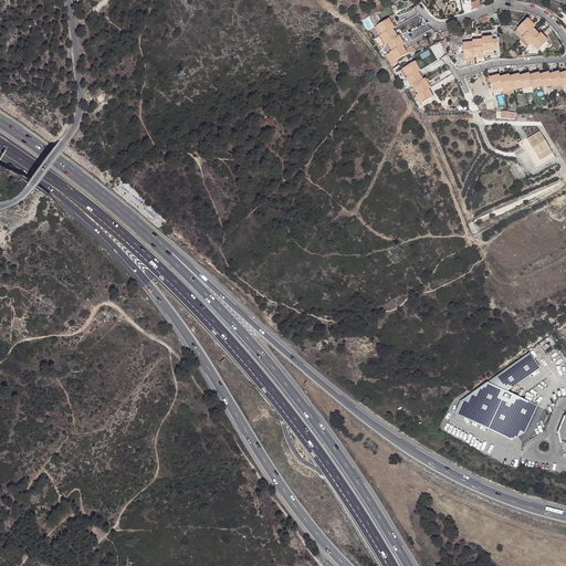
[(525,37),(523,38),(530,45),(532,43),(538,51),(547,42),(541,34),(538,37),(532,29),(534,28),(524,17),(514,25),(525,37)]
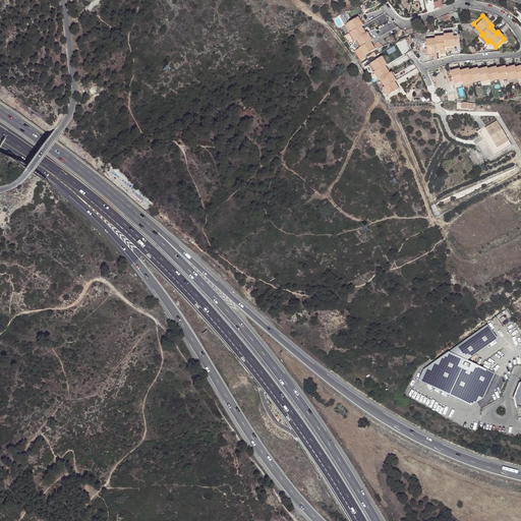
[(357,18),(347,24),(352,32),(350,33),(355,41),(356,40),(361,48),(359,48),(364,56),(374,51),(371,46),(372,45),(370,42),(372,41),(370,38),(369,39),(366,34),(365,35),(362,30),(363,30),(361,26),(363,25),(361,21),(360,22),(357,18)]
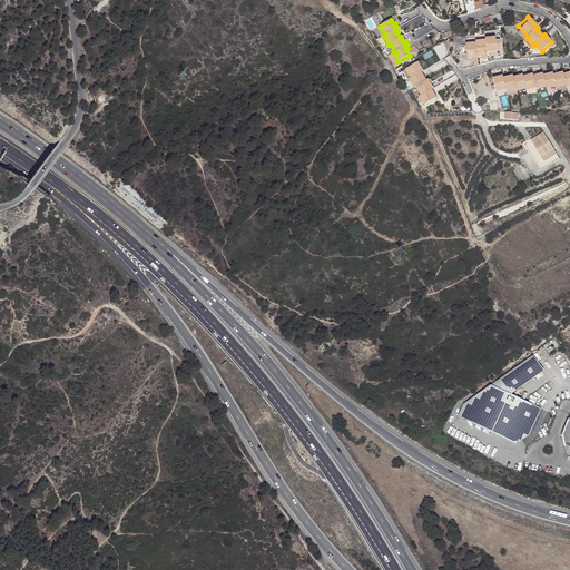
[(533,46),(527,38),(523,41),(530,48),(533,46)]
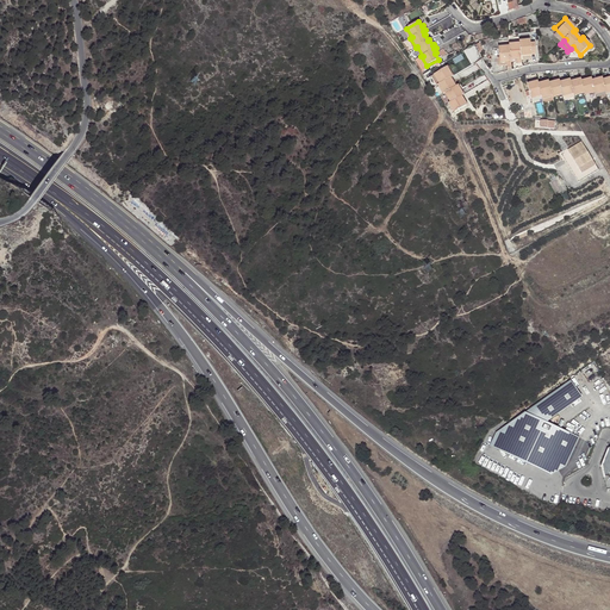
[(499,49),(500,57),(500,62),(511,61),(511,60),(517,58),(517,64),(522,63),(522,61),(521,56),(531,55),(536,55),(535,43),(530,43),(530,42),(520,43),(520,44),(509,45),(509,48),(499,49)]
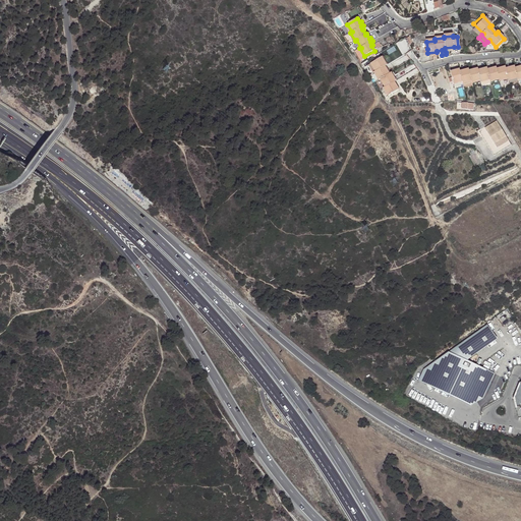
[(382,57),(371,63),(375,71),(374,72),(379,80),(381,79),(385,87),(383,88),(388,96),(398,90),(394,81),(395,81),(391,73),(389,74),(385,66),(386,65),(382,57)]
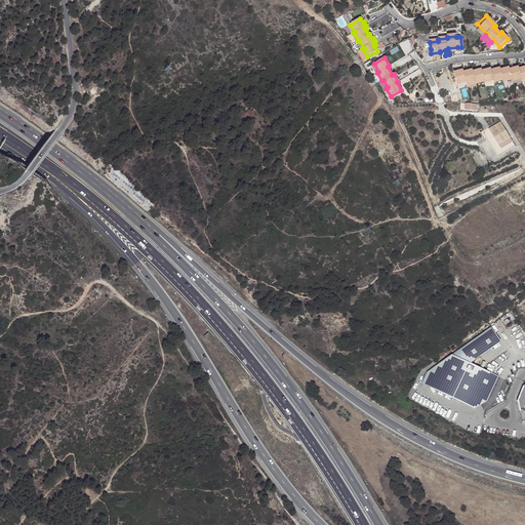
[(491,71),(491,70),(482,72),(482,71),(473,73),(473,71),(463,73),(463,71),(454,73),(457,85),(466,83),(467,84),(475,82),(476,84),(484,82),(485,83),(493,81),(494,83),(502,81),(503,82),(512,80),(513,81),(521,79),(522,81),(524,80),(524,68),(519,70),(519,68),(510,70),(509,69),(500,71),(500,69),(495,71),(491,71)]
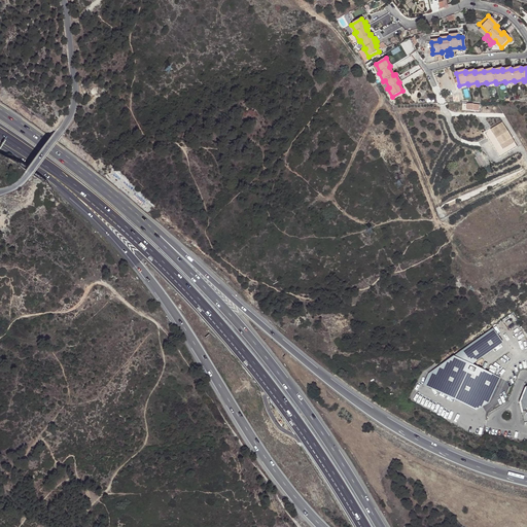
[(485,134),(488,138),(489,137),(492,142),(491,143),(500,157),(517,147),(502,124),(485,134)]
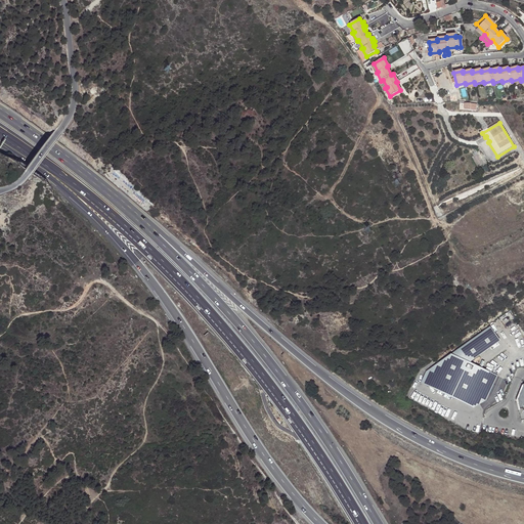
[(497,342),(488,329),(434,367),(430,377),(425,374),(422,381),(430,386),(438,391),(447,395),(456,399),(467,402),(476,405),(478,405),(480,405),(482,404),(484,402),(485,401),(496,377),(468,363),(497,342)]
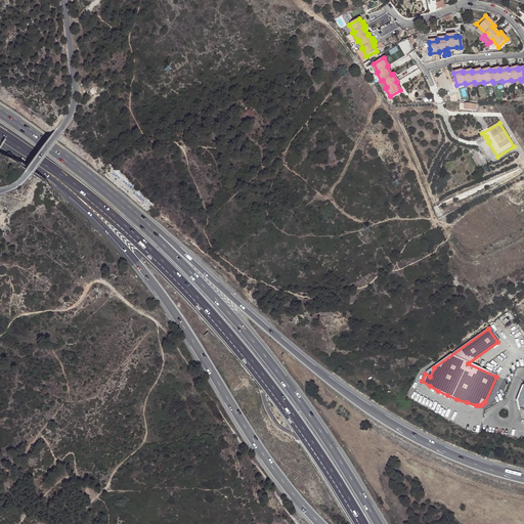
All buildings are outlined.
